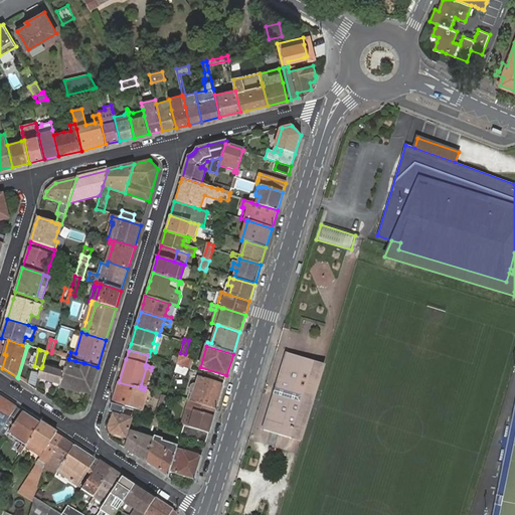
[(299,437),(320,367),(314,366),(315,361),(286,352),(263,430),(292,439),(293,435),(299,437)]
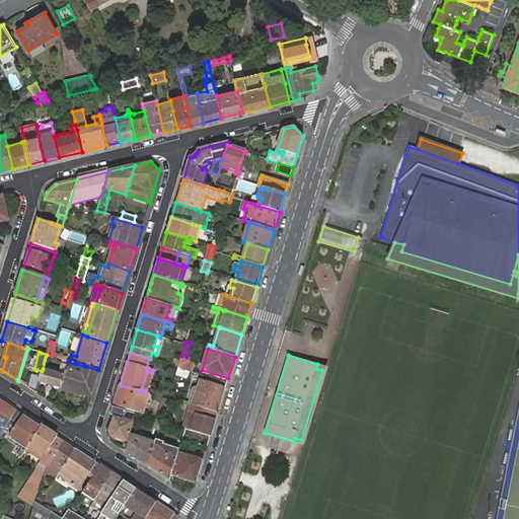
[(187,357),(181,356),(179,361),(179,362),(178,367),(177,368),(190,372),(192,373),(195,366),(184,363),(187,357)]
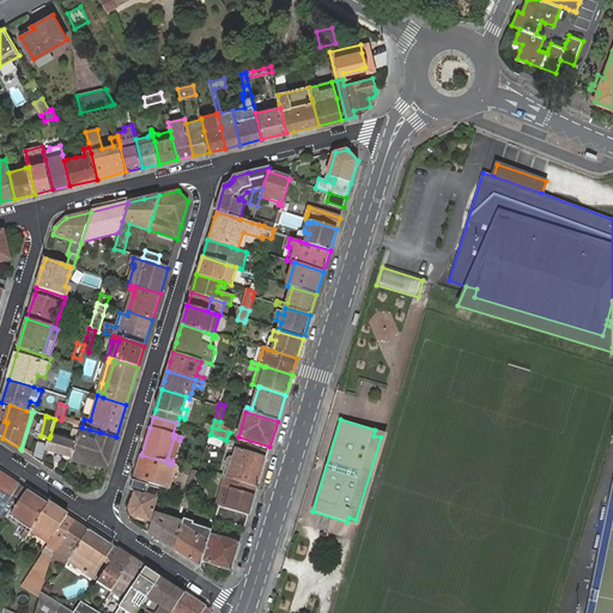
[(82,428),(80,432),(78,437),(77,444),(72,459),(95,465),(107,468),(116,437),(101,432),(99,432),(97,443),(86,441),(90,430),(82,428)]
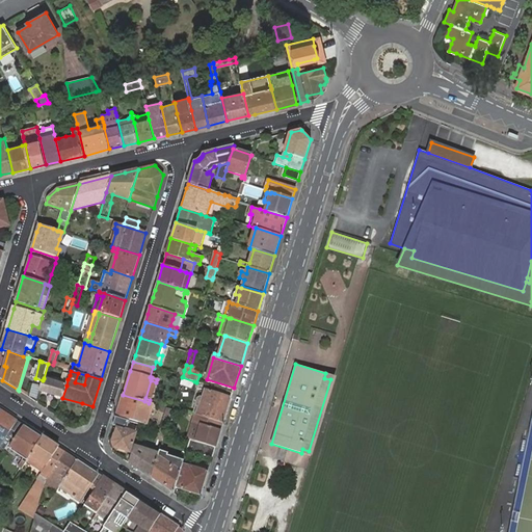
[(60,383),(44,378),(43,380),(40,391),(50,394),(53,395),(62,398),(67,386),(68,379),(70,375),(64,374),(60,383)]
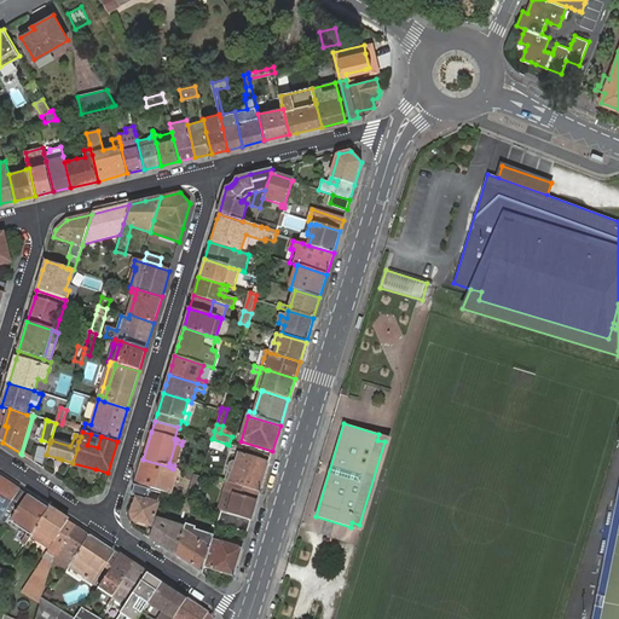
[(226,444),(212,439),(209,446),(224,451),(226,444)]
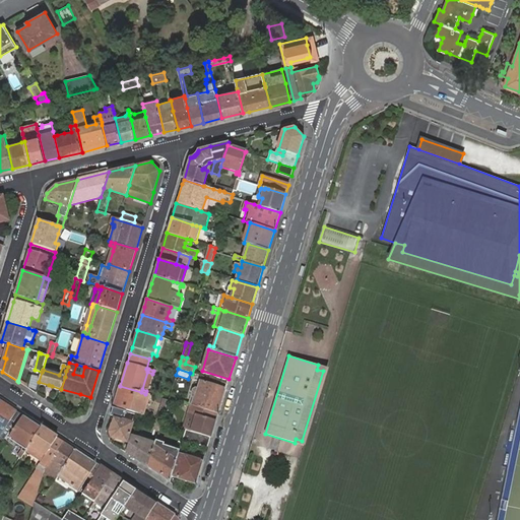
[(327,372),(323,371),(302,441),(306,442),(327,372)]
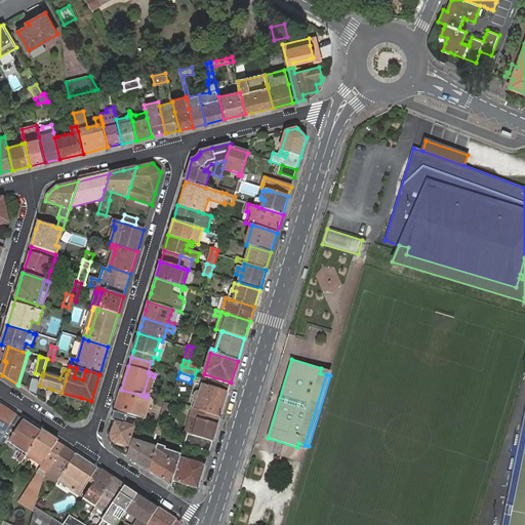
[(148,395),(154,377),(149,375),(144,393),(148,395)]
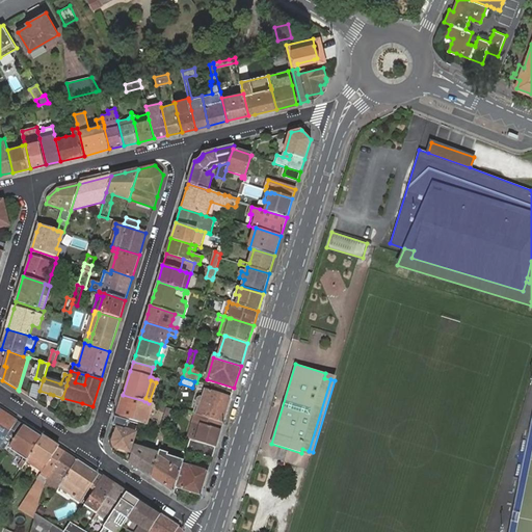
[(196,413),(196,415),(203,417),(223,423),(231,399),(205,391),(203,398),(201,397),(197,399),(195,403),(197,406),(198,407),(197,409),(196,413)]
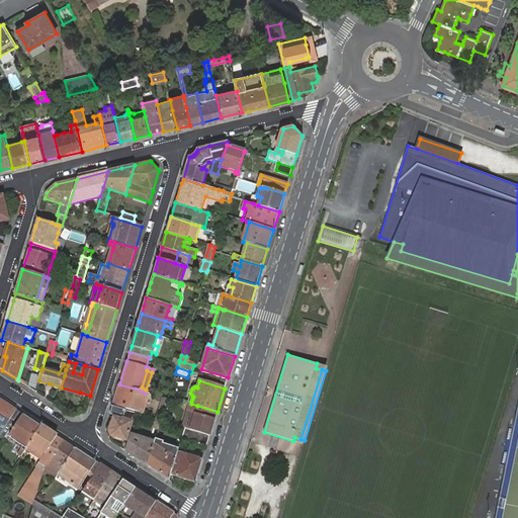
[(141,391),(119,384),(113,405),(140,413),(143,414),(149,393),(146,393),(145,393),(141,391)]
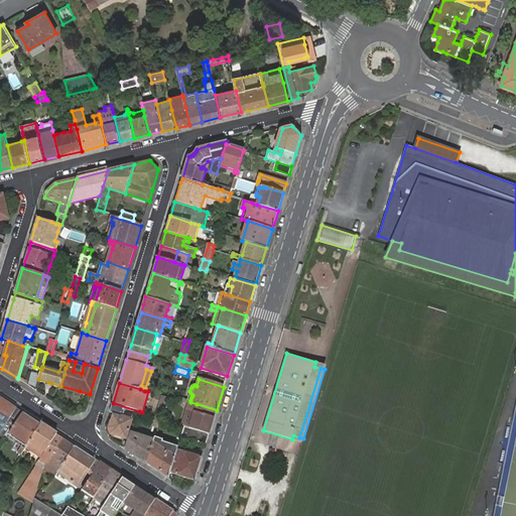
[(0,435),(4,438),(12,425),(22,411),(17,408),(0,397),(0,435)]
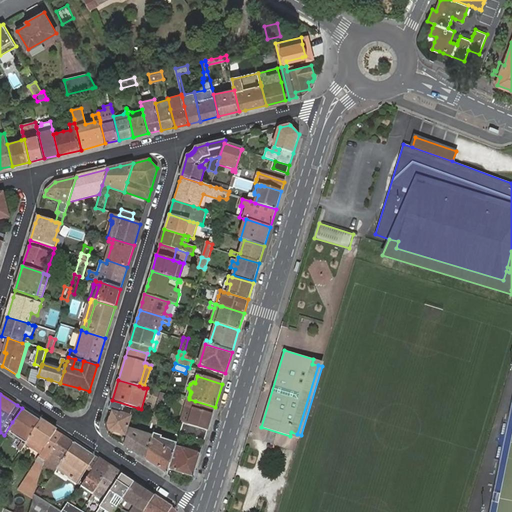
[(188,425),(195,401),(189,399),(187,399),(180,422),(183,423),(188,425)]
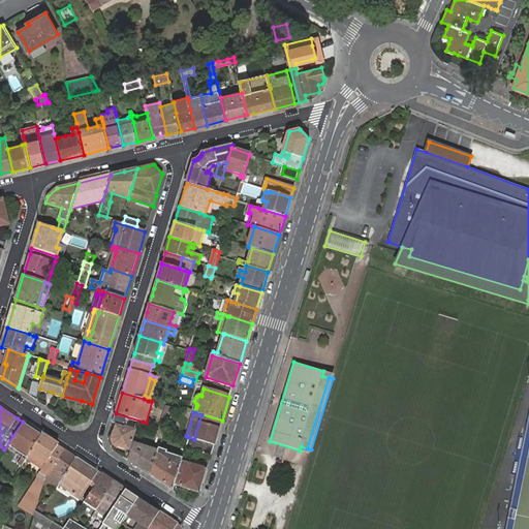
[(201,414),(194,439),(215,445),(222,421),(201,414)]
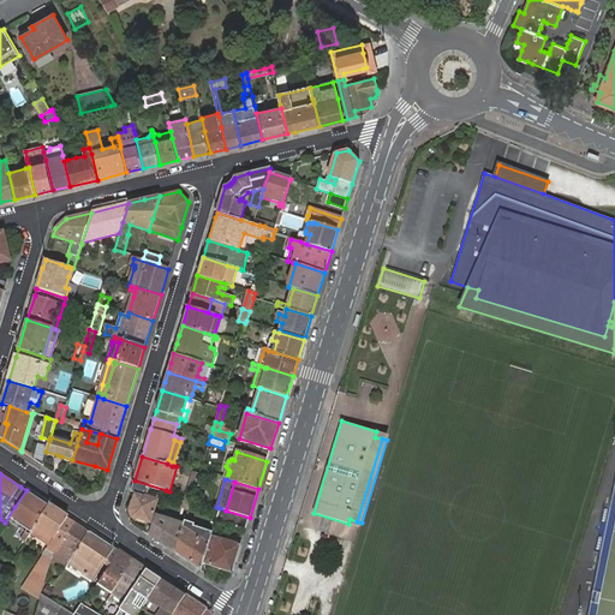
[(148,495),(149,487),(135,483),(131,493),(143,496),(148,495)]
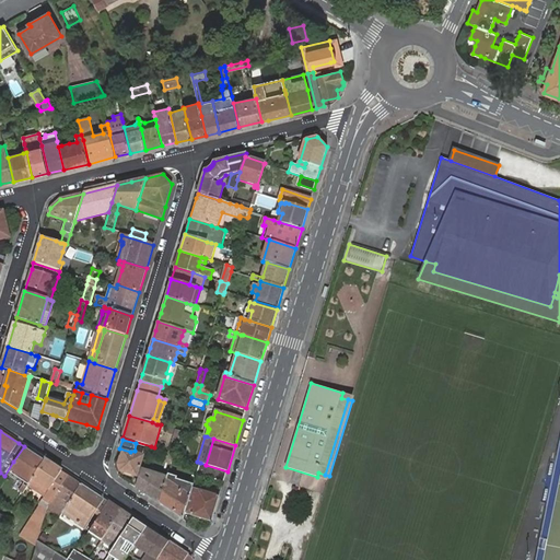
[(19,491),(23,493),(33,478),(45,461),(25,447),(11,469),(20,476),(26,479),(19,491)]
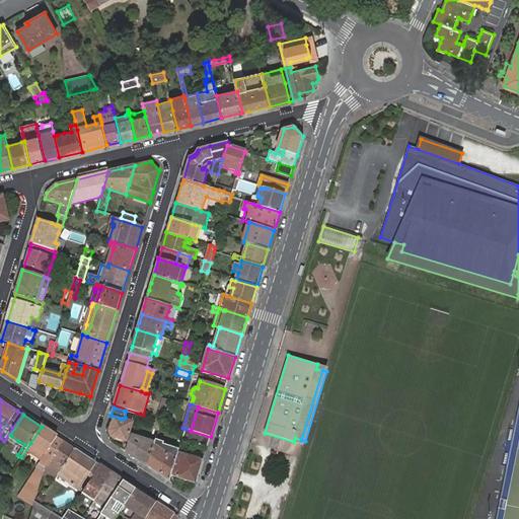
[(129,442),(131,435),(129,435),(132,424),(125,421),(125,422),(119,420),(119,421),(115,420),(113,427),(112,427),(109,432),(112,437),(116,438),(115,440),(122,442),(123,441),(127,442),(127,441),(129,442)]
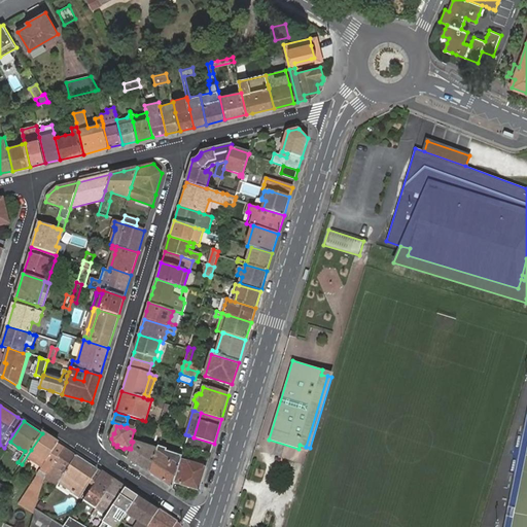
[(58,444),(42,433),(31,450),(22,464),(26,467),(31,459),(35,453),(47,460),(42,466),(37,475),(44,480),(44,479),(45,475),(64,448),(58,444)]
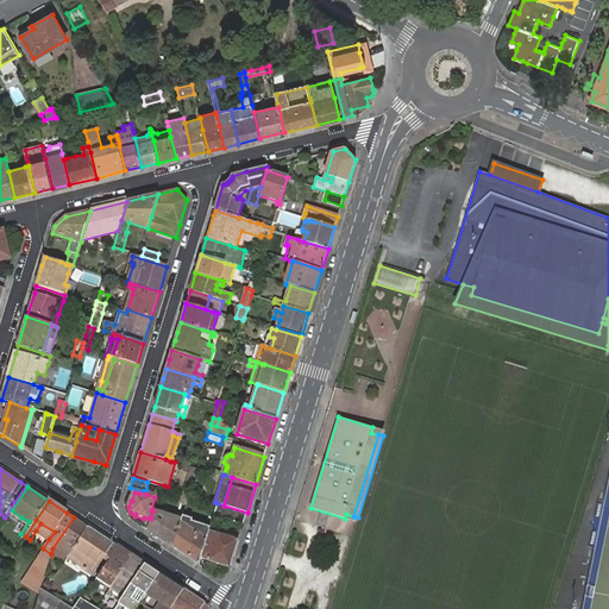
[(224,506),(218,503),(214,515),(243,525),(248,513),(224,506)]
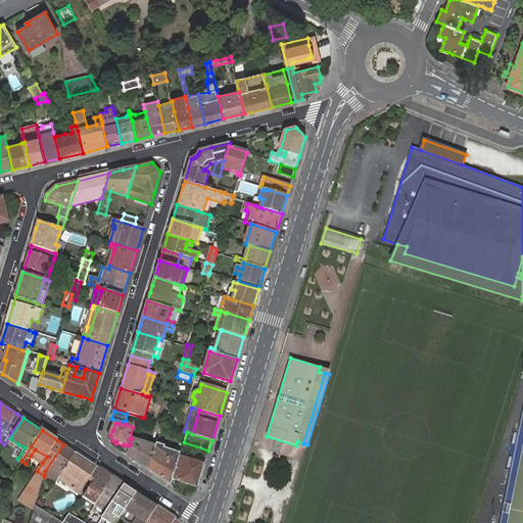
[(156,446),(132,438),(130,445),(127,456),(149,470),(155,449),(156,446)]
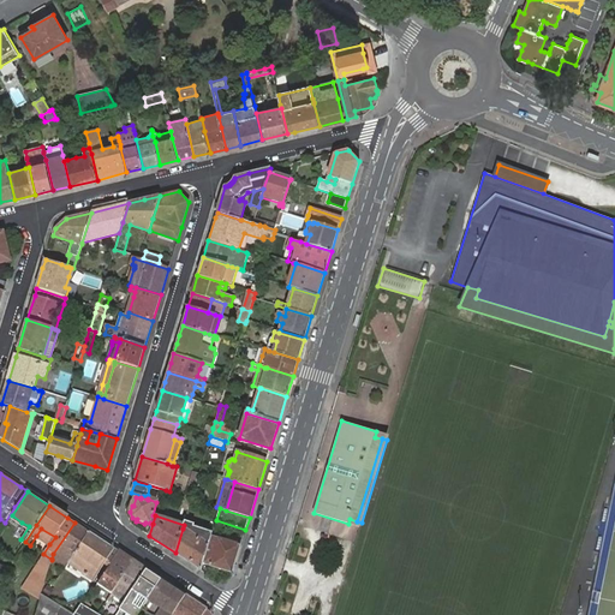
[(189,523),(185,521),(184,525),(183,529),(175,553),(201,569),(203,563),(208,545),(212,537),(212,533),(213,532),(193,527),(195,524),(189,523)]
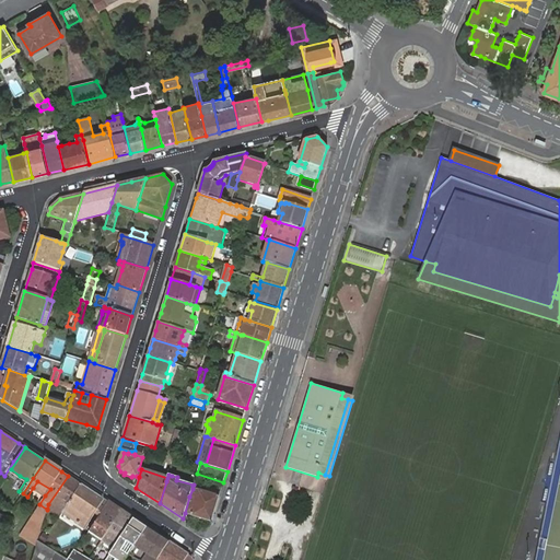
[(82,485),(68,476),(48,504),(62,513),(63,511),(68,505),(82,485)]
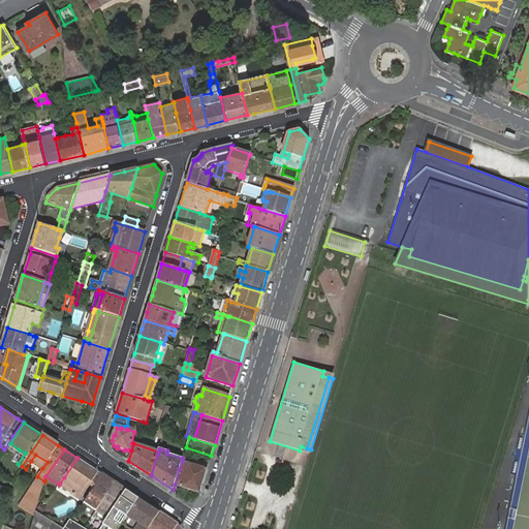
[(35,455),(31,461),(42,468),(48,462),(35,455)]
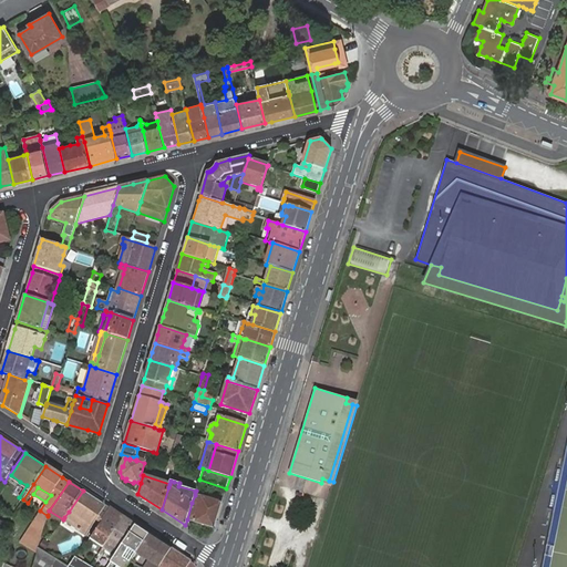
[(76,529),(85,535),(96,519),(101,523),(110,508),(104,505),(83,491),(69,512),(64,517),(79,527),(76,529)]
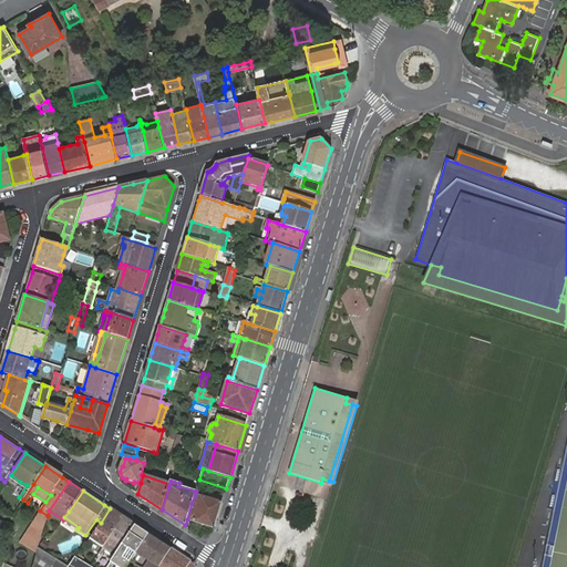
[(195,523),(214,528),(222,504),(202,498),(197,496),(195,495),(192,503),(187,519),(195,523)]
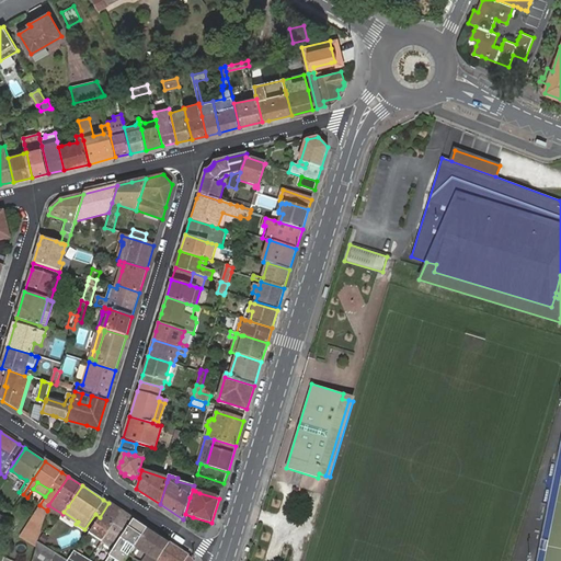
[(99,536),(103,539),(105,535),(122,512),(109,503),(100,517),(93,527),(101,533),(99,536)]
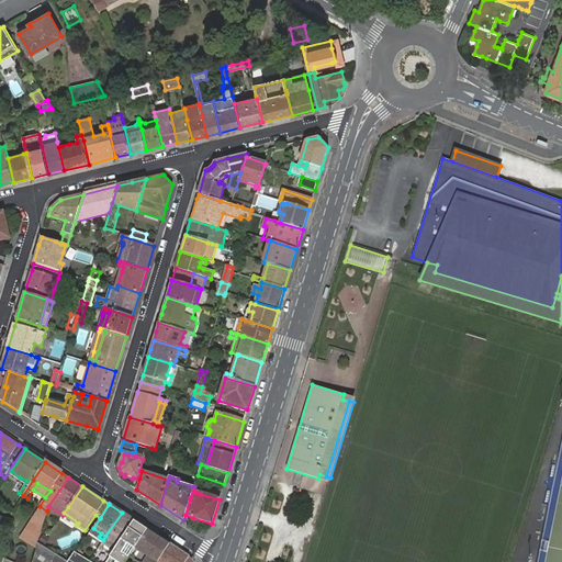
[(47,512),(40,506),(21,536),(36,547),(37,544),(37,543),(41,532),(47,512)]
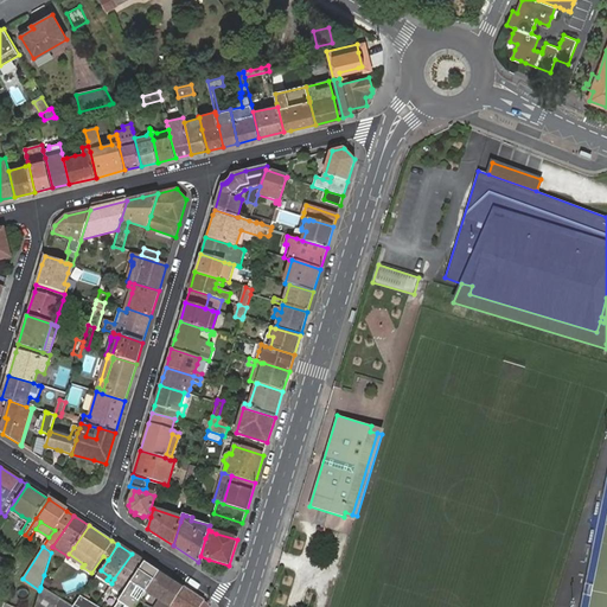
[(52,547),(51,551),(64,561),(65,560),(68,556),(52,547)]
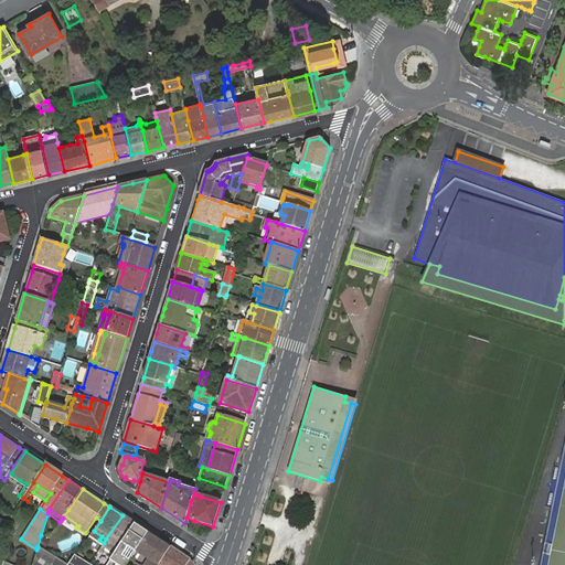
[(99,551),(103,553),(106,547),(115,553),(118,547),(135,523),(123,515),(106,539),(104,543),(99,551)]
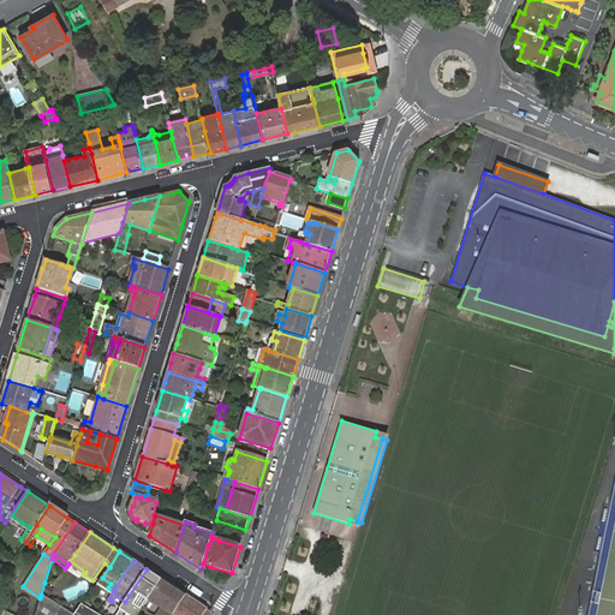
[(81,604),(76,613),(78,614),(79,614),(138,614),(142,609),(161,580),(147,569),(129,596),(125,602),(119,610),(115,614),(100,614),(97,614),(84,605),(81,604)]
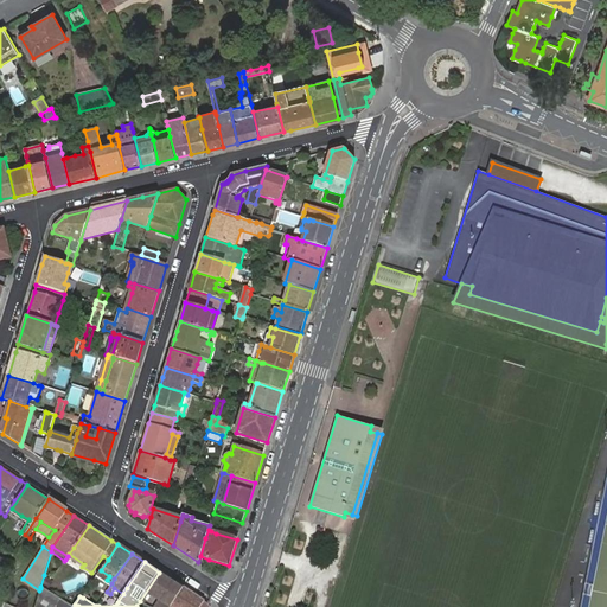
[(170,606),(183,588),(159,573),(147,592),(160,601),(155,606),(170,606)]
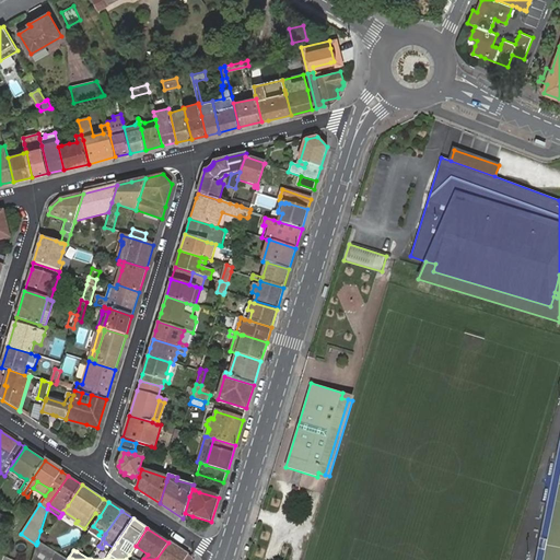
[(37,543),(32,559),(50,559),(56,552),(37,541),(37,543)]
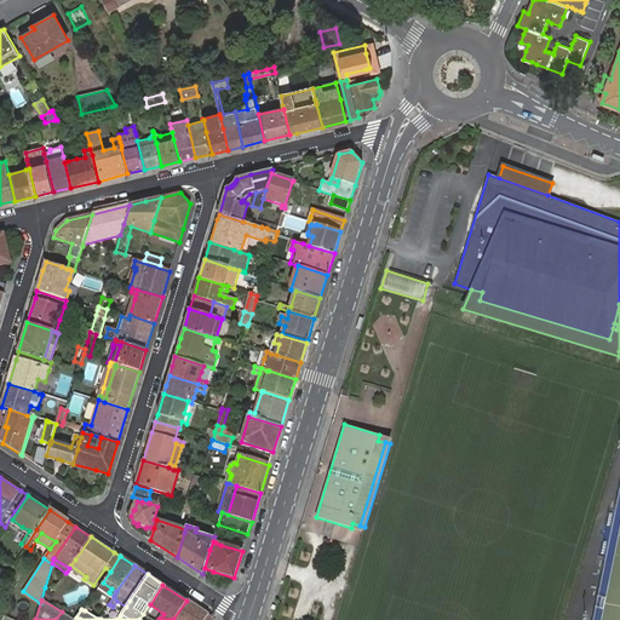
[(207,614),(187,601),(173,619),(213,619),(213,618),(207,614)]
